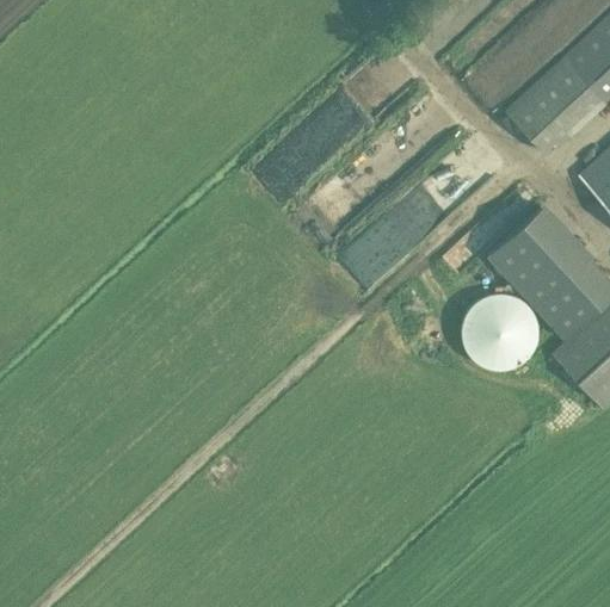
[(609,11),(560,59),(504,111),(505,112),(498,119),(509,131),(517,124),(543,154),(559,140),(562,146),(605,106),(604,104),(609,98),(609,11)]
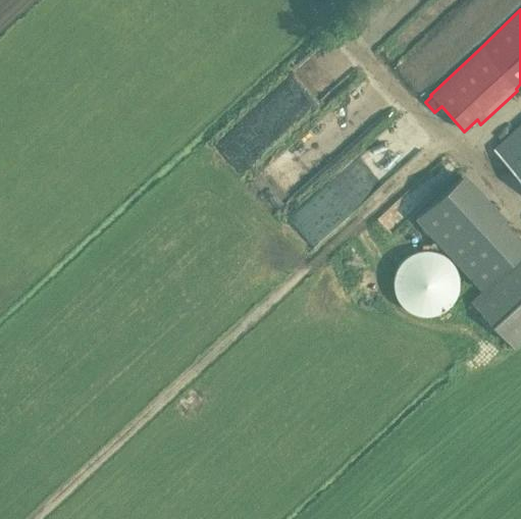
[(337,37),(231,134),(259,164),(365,66),(337,37)]
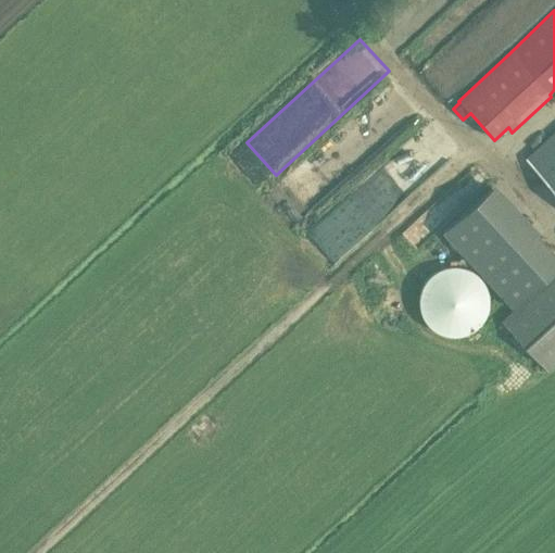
[(385,100),(276,185),(299,215),(408,130),(385,100)]
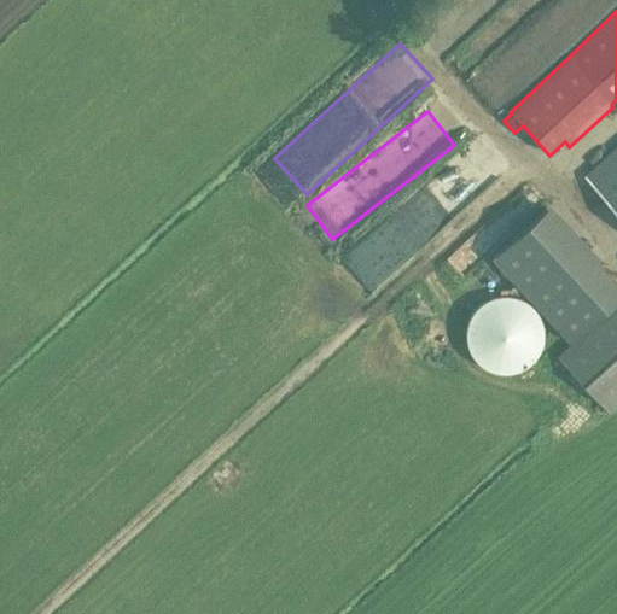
[(463,191),(505,168),(484,132),(442,156),(463,191)]
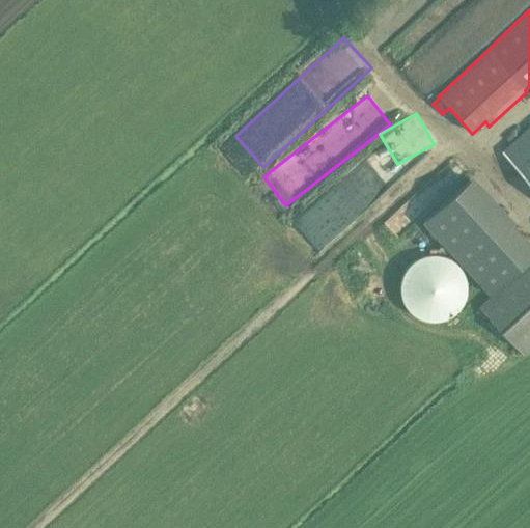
[(529,127),(501,154),(529,185),(529,127)]
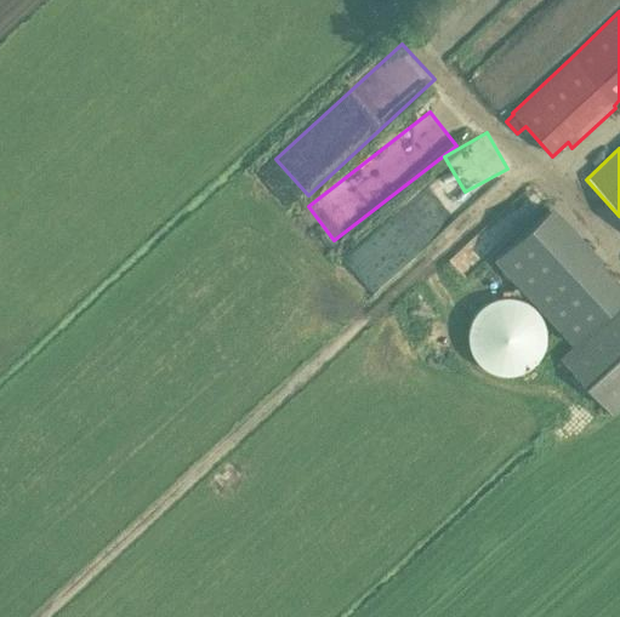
[(441,171),(351,256),(381,289),(468,206),(481,218),(521,181),(508,167),(471,204),(441,171)]
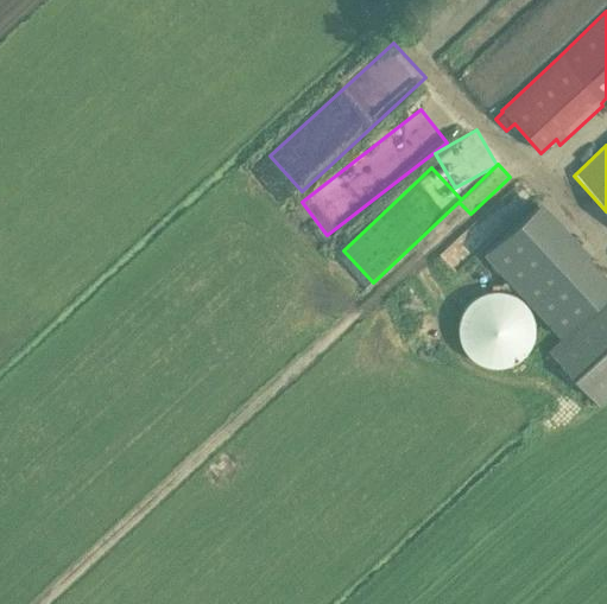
[(492,255),(562,331),(606,288),(606,264),(583,239),(574,248),(539,211),(492,255)]
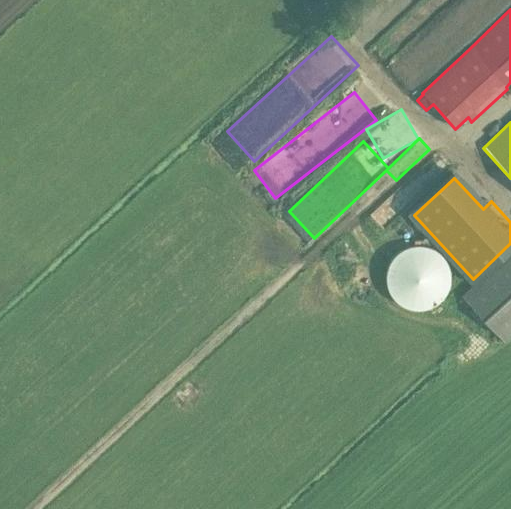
[(390,223),(412,200),(400,189),(378,211),(390,223)]
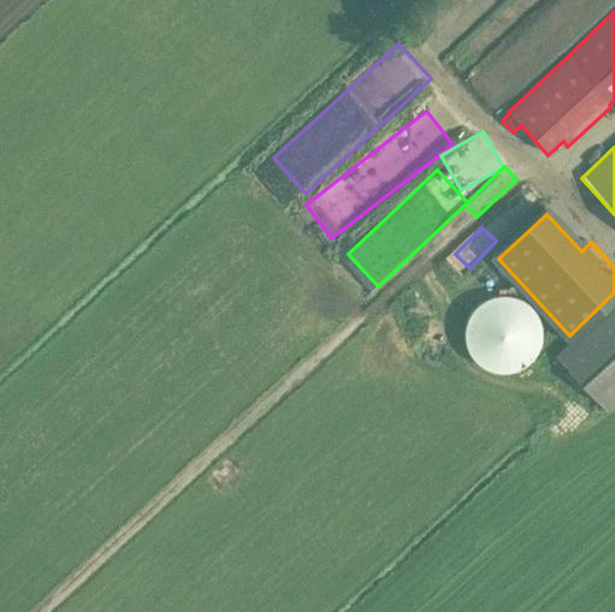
[(465,332),(465,336),(465,338),(465,340),(466,343),(466,346),(467,349),(468,351),(469,354),(471,356),(472,358),(473,361),(477,364),(482,368),(484,369),(486,370),(491,373),(496,374),(500,374),(504,374),(510,374),(513,373),(518,372),(522,369),(525,368),(530,364),(531,362),(533,361),(534,358),(536,356),(537,354),(538,351),(539,349),(540,346),(540,343),(542,340),(542,338),(542,336),(542,332),(540,330),(540,327),(539,325),(539,322),(538,319),(537,316),(536,315),(533,313),(532,310),(530,308),(526,304),(521,302),(519,301),(514,299),(510,298),(508,298),(503,297),(500,297),(495,298),(492,299),(488,301),(485,302),(480,306),(478,307),(477,308),(473,313),(471,315),(469,318),(468,320),(467,322),(466,325),(466,327),(465,330),(465,332)]
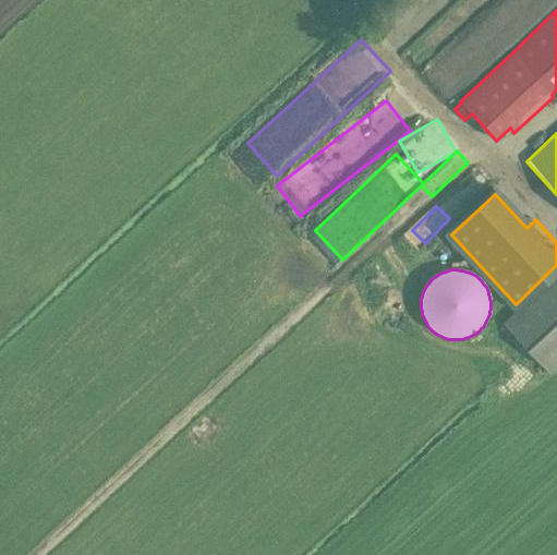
[(556,369),(556,274),(503,324),(551,375),(556,369)]
